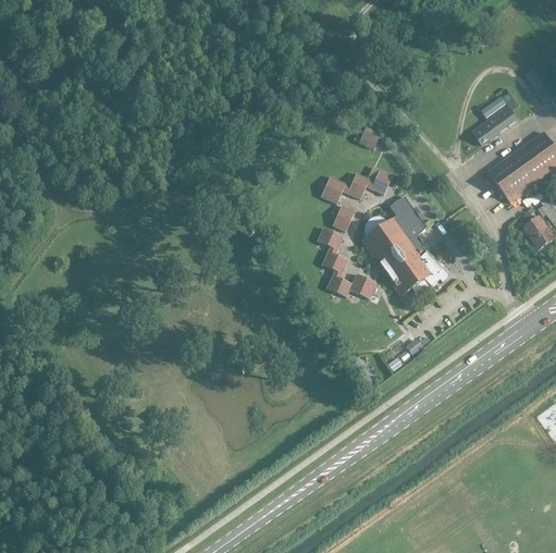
[(472,130),(482,144),(519,118),(509,103),(472,130)]
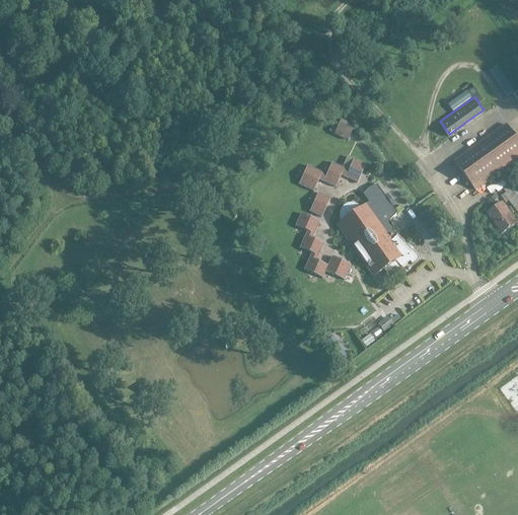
[(476,187),(517,157),(517,136),(507,121),(456,157),(476,187)]
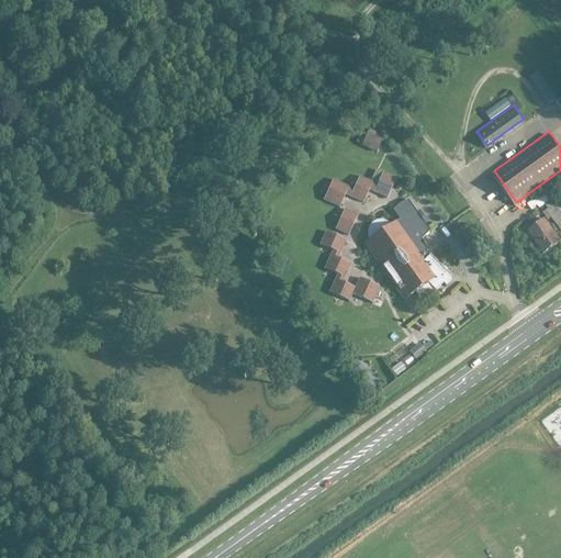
[(377,148),(381,138),(367,132),(361,142),(377,148)]
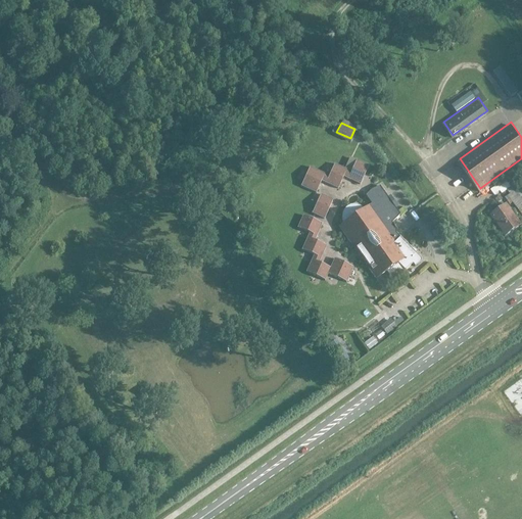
[(346,167),(343,174),(360,181),(369,162),(356,156),(350,169),(346,167)]
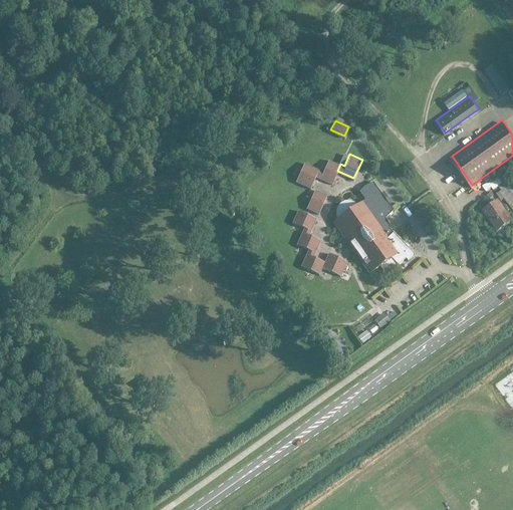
[(318,168),(315,175),(332,183),(337,171),(340,164),(328,158),(322,170),(318,168)]
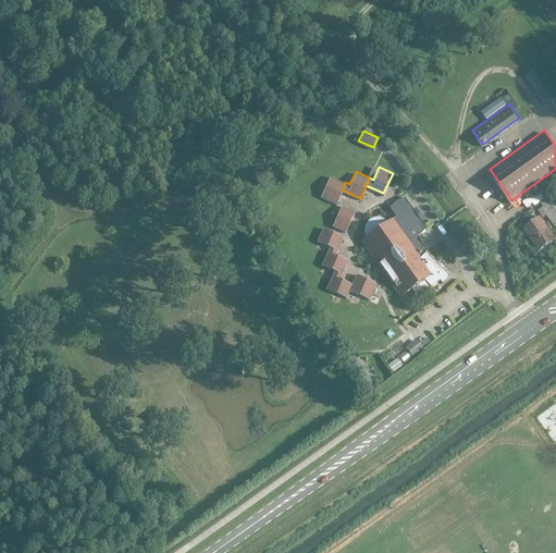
[(336,203),(342,189),(345,182),(329,175),(320,195),(336,203)]
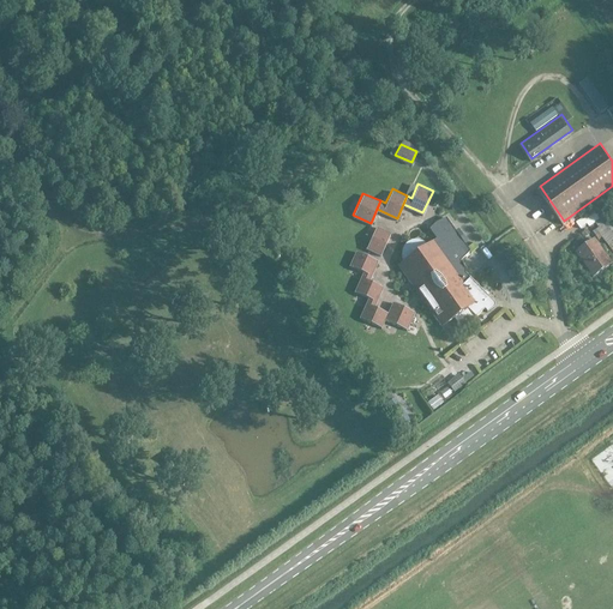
[(600,230),(612,248),(612,219),(607,212),(602,215),(606,221),(598,227),(595,229),(598,231),(600,230)]
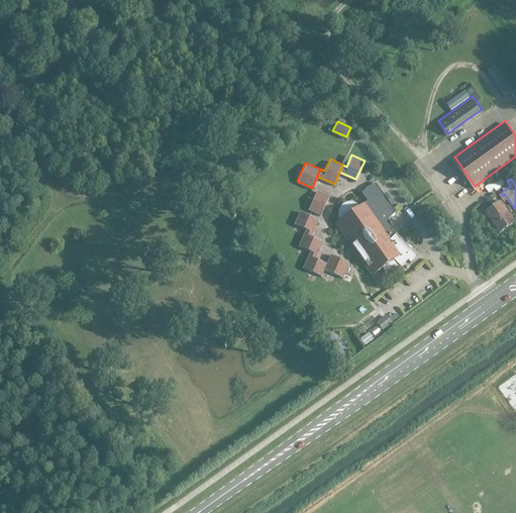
[(339,216),(340,217),(335,221),(373,273),(394,258),(401,264),(409,257),(411,260),(416,257),(416,255),(417,254),(417,253),(417,252),(416,251),(391,227),(392,223),(387,217),(395,209),(375,181),(366,185),(360,190),(367,198),(358,204),(358,203),(356,202),(355,201),(353,200),(351,199),(349,199),(347,199),(345,200),(344,200),(342,201),(340,203),(339,204),(338,206),(338,208),(338,210),(338,212),(338,214),(339,216)]
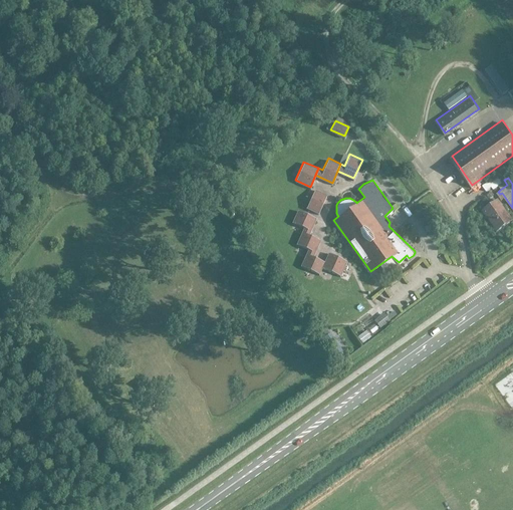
[(314,188),(306,207),(318,212),(327,194),(314,188)]
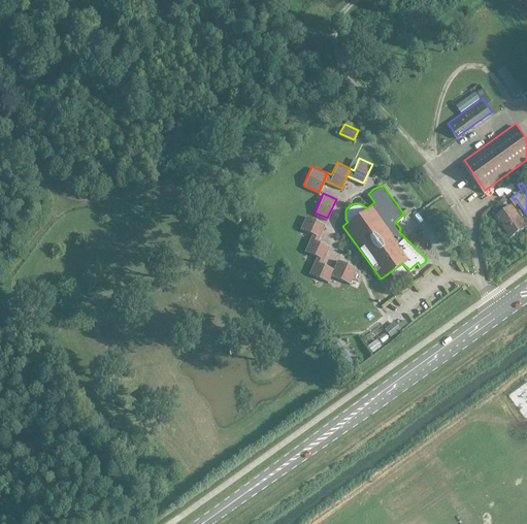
[(413,209),(405,198),(402,200),(408,211),(413,209)]
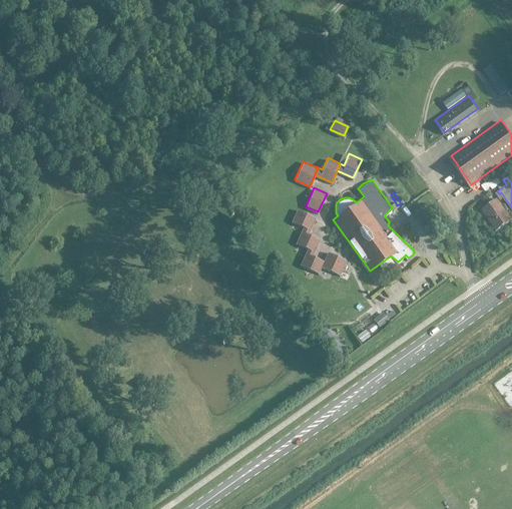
[(497,227),(511,217),(511,215),(498,197),(483,207),(497,227)]
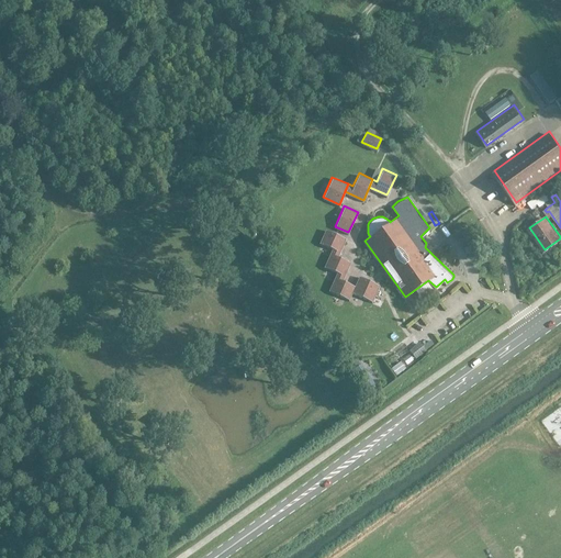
[(326,229),(321,242),(333,247),(340,250),(347,237),(326,229)]
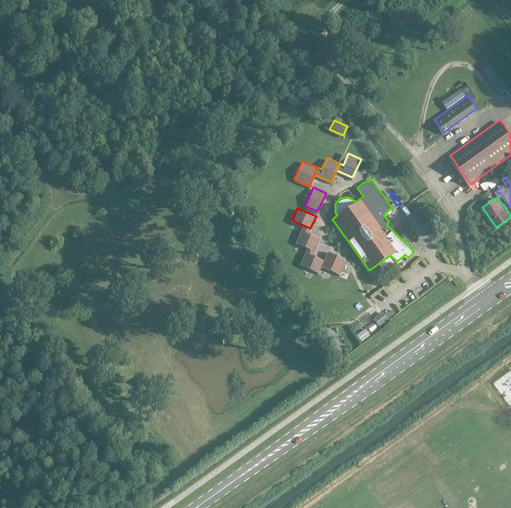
[(312,255),(320,238),(308,233),(310,228),(303,225),(296,242),(307,247),(306,251),(312,255)]
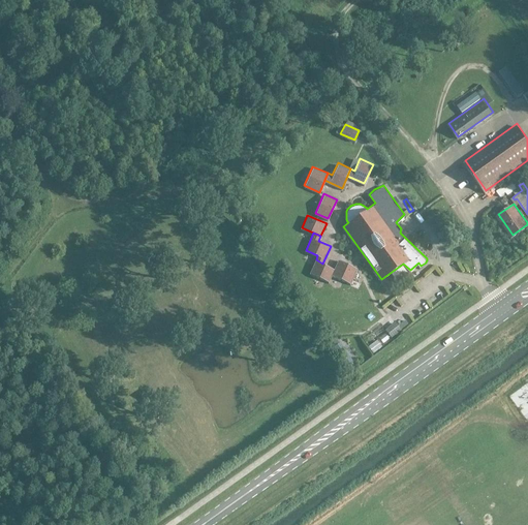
[(446,247),(451,257),(456,255),(453,245),(446,247)]
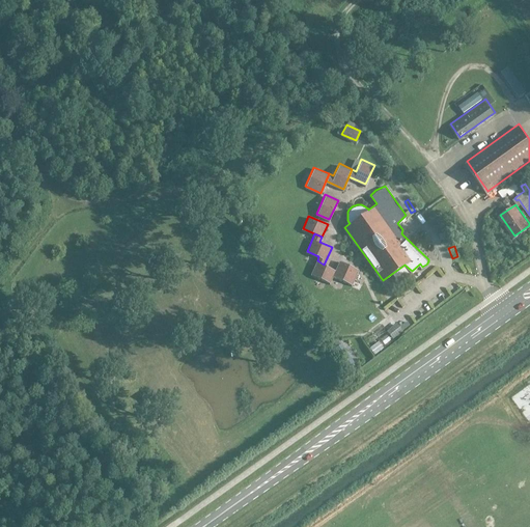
[(336,270),(324,265),(317,260),(311,274),(331,282),(334,275),(336,270)]
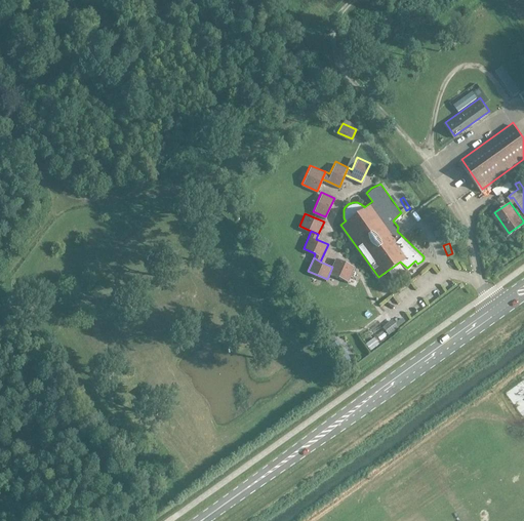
[(355,266),(336,257),(332,267),(330,272),(349,281),(355,266)]
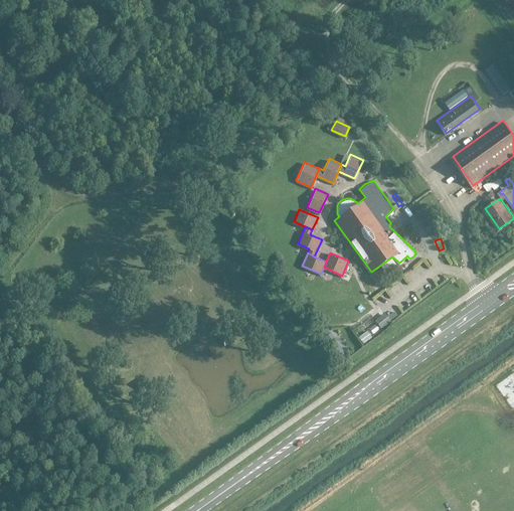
[(389,333),(401,324),(395,315),(382,324),(389,333)]
